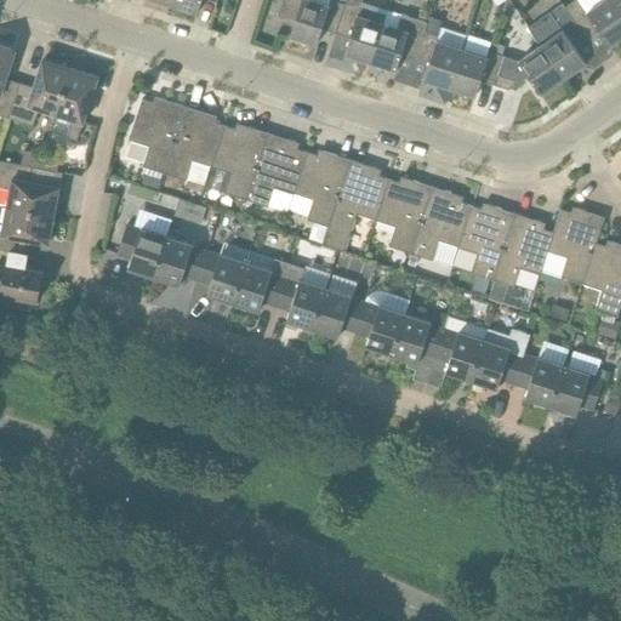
[(174,0),(172,6),(198,15),(201,0),(206,0),(217,4),(217,0),(174,0)]
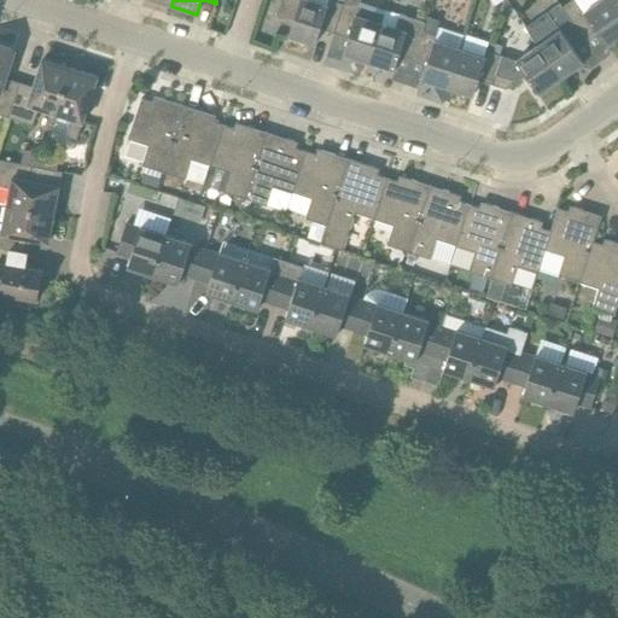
[(321,30),(334,34),(345,0),(330,0),(327,7),(307,0),(280,0),(277,16),(293,22),(289,36),(315,45),(321,30)]
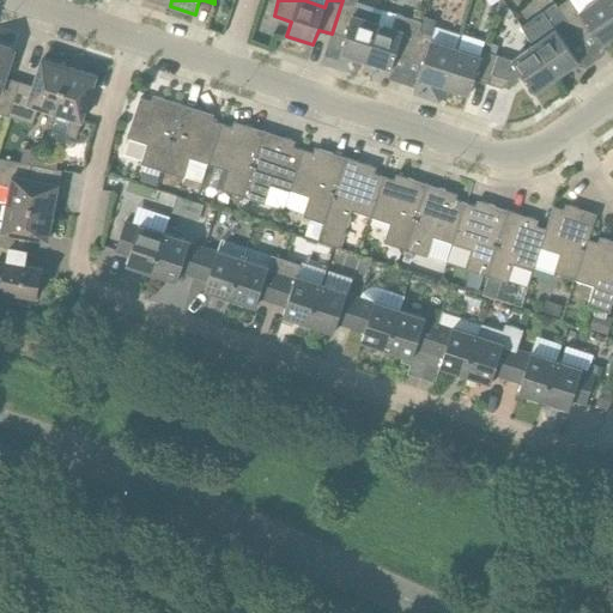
[(340,54),(366,62),(377,24),(352,16),(357,0),(343,0),(332,34),(345,38),(340,54)]
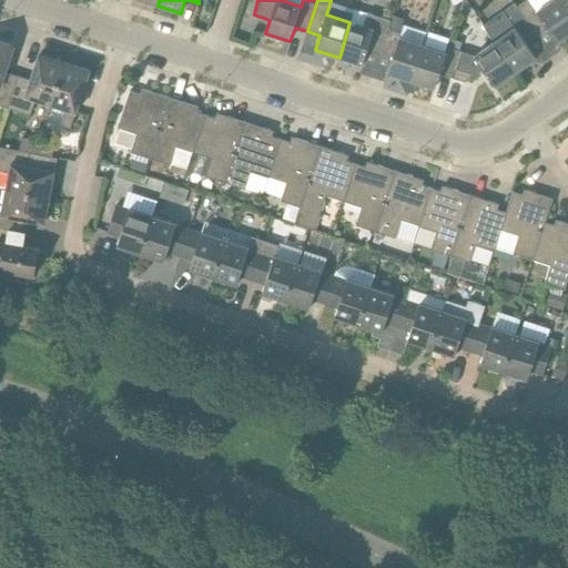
[(558,43),(567,36),(567,13),(558,0),(526,0),(517,6),(538,39),(549,31),(558,43)]
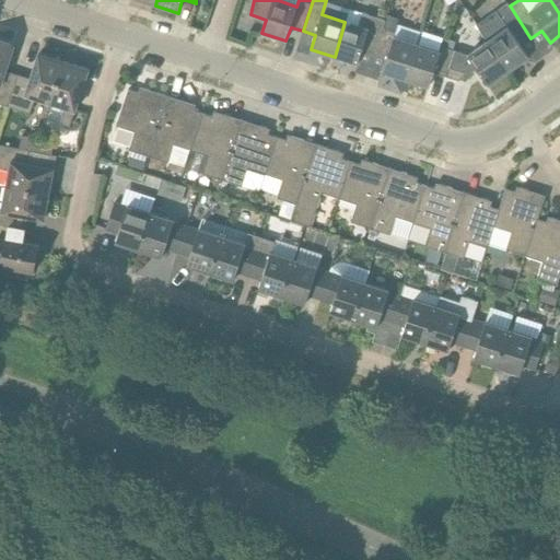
[(559,0),(550,0),(559,13),(559,0)]
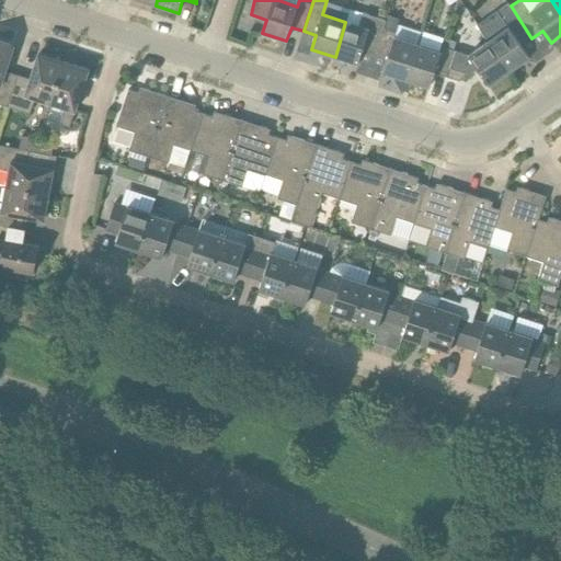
[(531,38),(511,6),(510,4),(478,25),(489,42),(510,71),(529,57),(522,46),(531,38)]
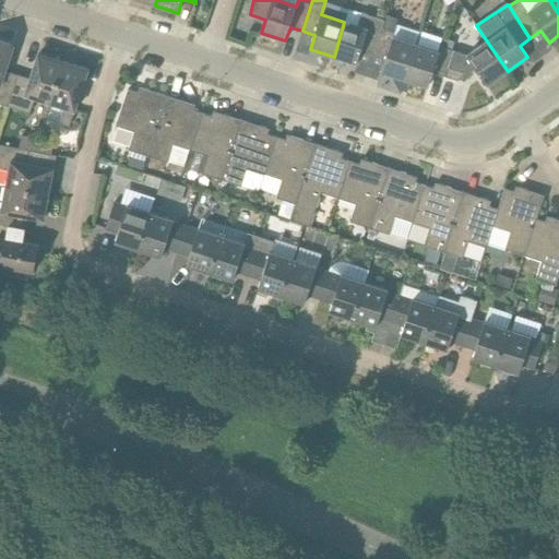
[(361,50),(373,55),(384,21),(361,13),(357,26),(344,22),(334,57),(357,64),(361,50)]
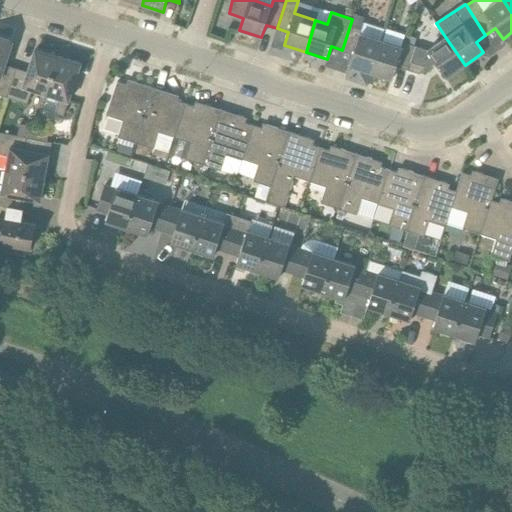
[(350,66),(371,73),(382,42),(386,30),(352,19),(342,50),(354,53),(350,66)]
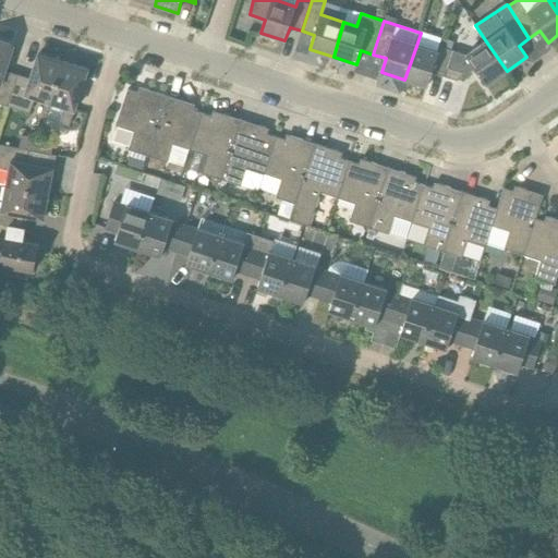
[(0,104),(8,107),(17,75),(5,72),(14,47),(0,41),(0,104)]
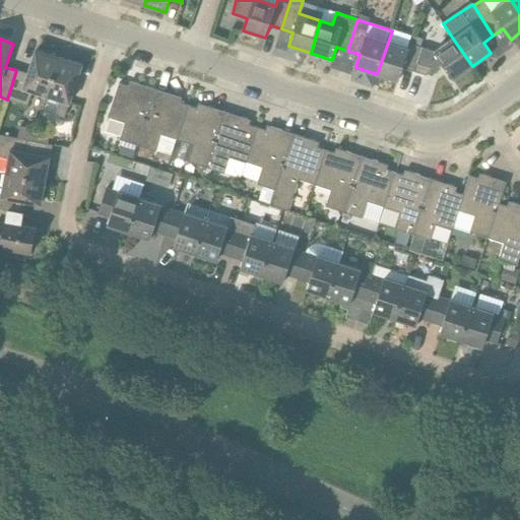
[(454,79),(472,66),(453,39),(435,52),(423,48),(414,72),(426,76),(443,64),(454,79)]
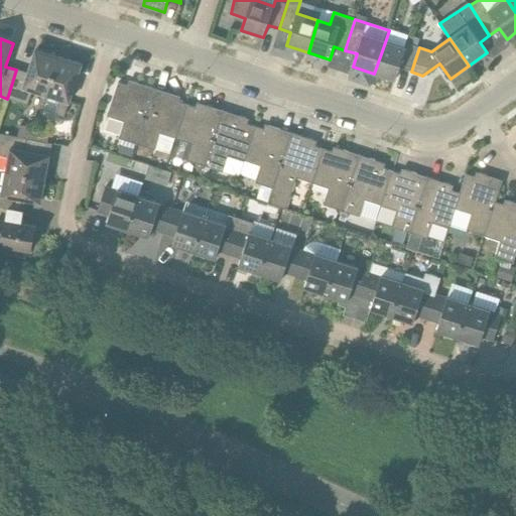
[(399,68),(411,72),(419,47),(407,43),(405,49),(385,42),(374,74),(395,81),(399,68)]
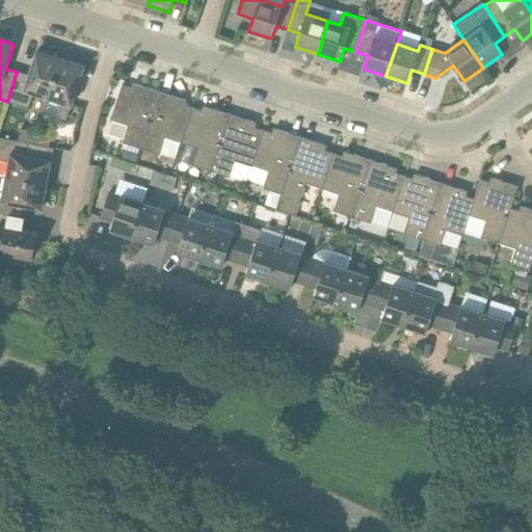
[(34,94),(48,99),(60,59),(36,52),(29,76),(17,72),(7,102),(28,109),(34,94)]
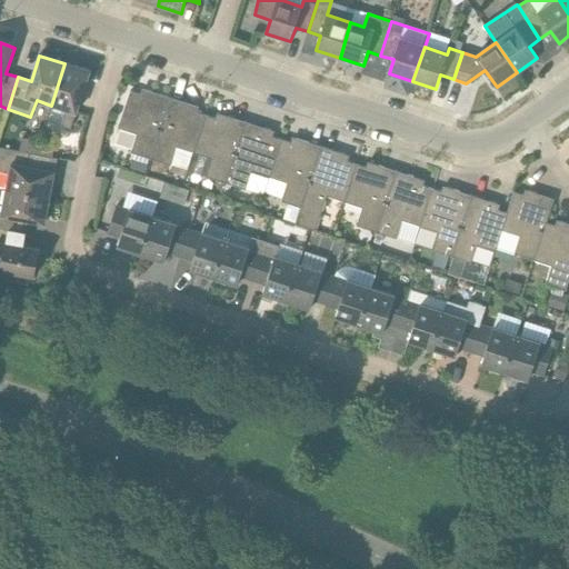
[(65,63),(51,106),(66,110),(61,127),(71,129),(90,72),(65,63)]
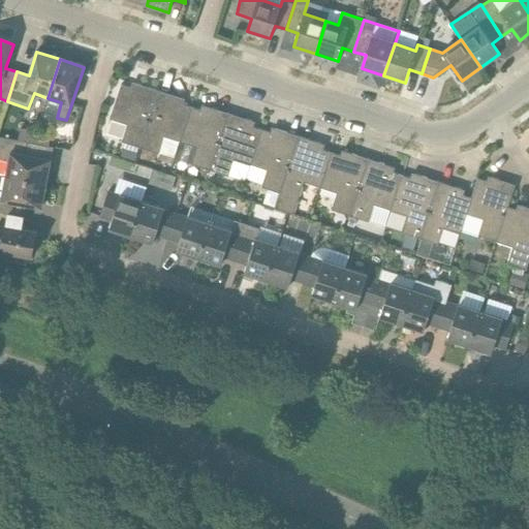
[(138,148),(141,149),(159,92),(143,86),(143,87),(135,85),(134,89),(122,86),(111,120),(127,126),(122,143),(125,144),(121,157),(134,160),(138,148)]
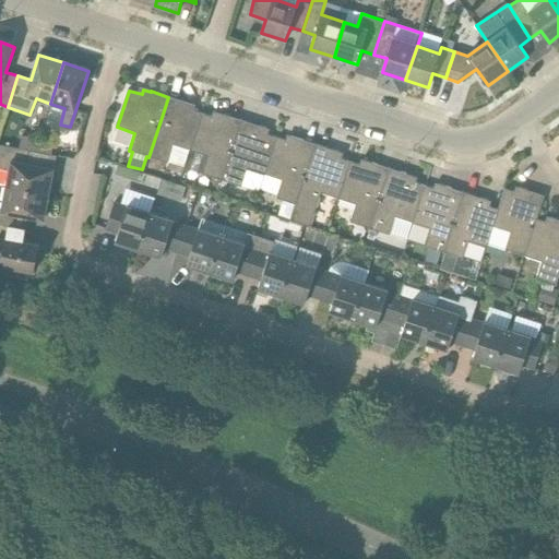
[(174,145),(191,151),(203,115),(191,110),(192,105),(168,97),(149,157),(168,164),(174,145)]
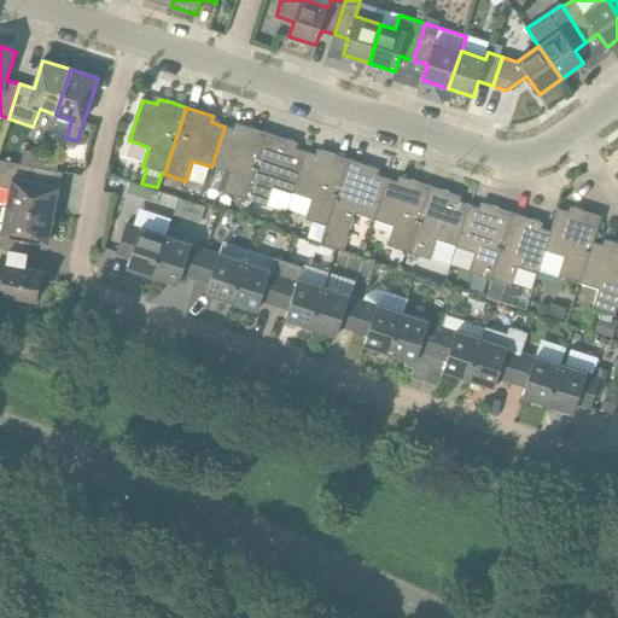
[(233,202),(244,205),(268,134),(240,126),(238,130),(225,127),(211,167),(213,168),(205,187),(234,197),(233,202)]
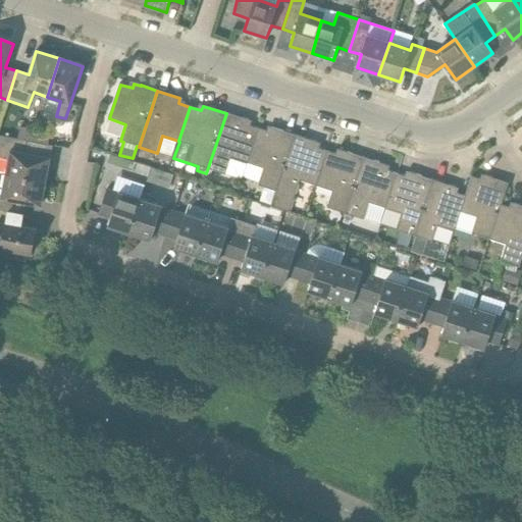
[(227,171),(244,176),(259,129),(247,125),(249,120),(226,113),(206,173),(224,179),(227,171)]
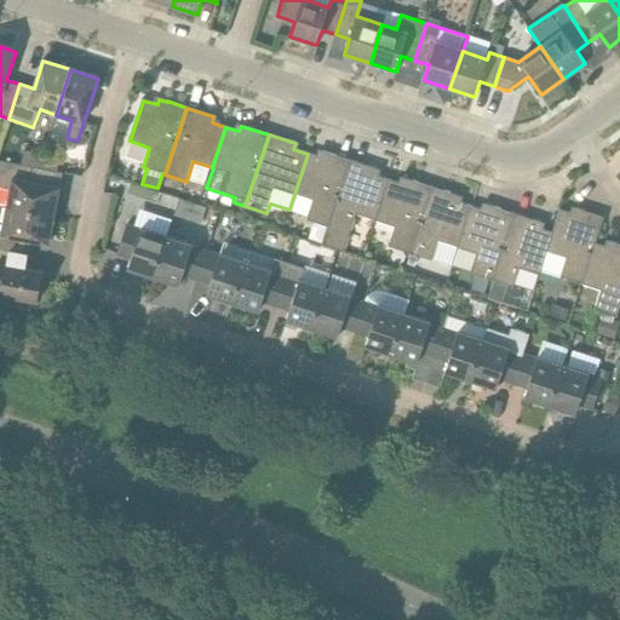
[(21,165),(33,168),(57,172),(61,158),(24,151),(21,165)]
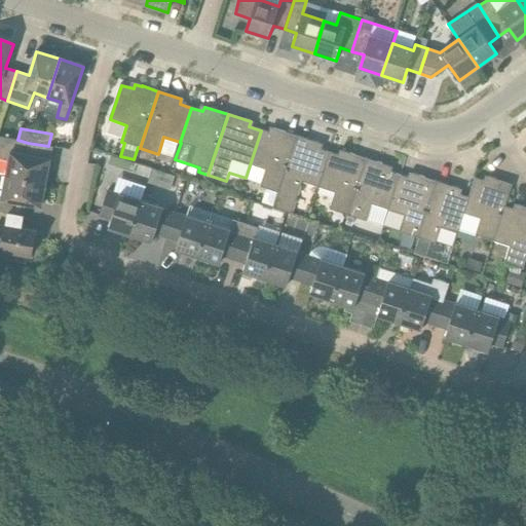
[(273,207),(277,193),(297,137),(274,129),(272,135),(261,130),(246,178),(262,183),(260,187),(268,189),(263,202),(273,207)]
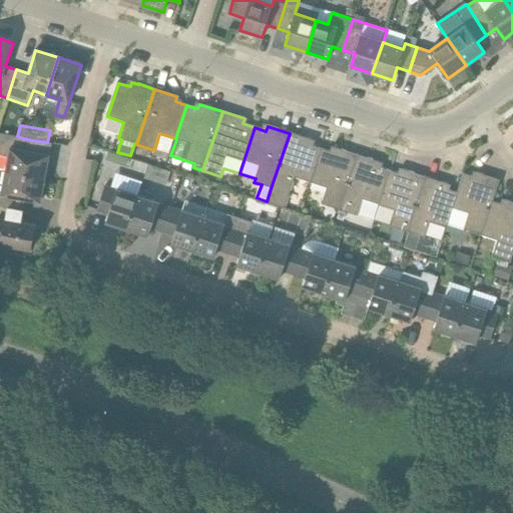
[(6,171),(44,178),(49,155),(25,150),(27,139),(17,136),(0,133),(0,155),(8,158),(6,171)]
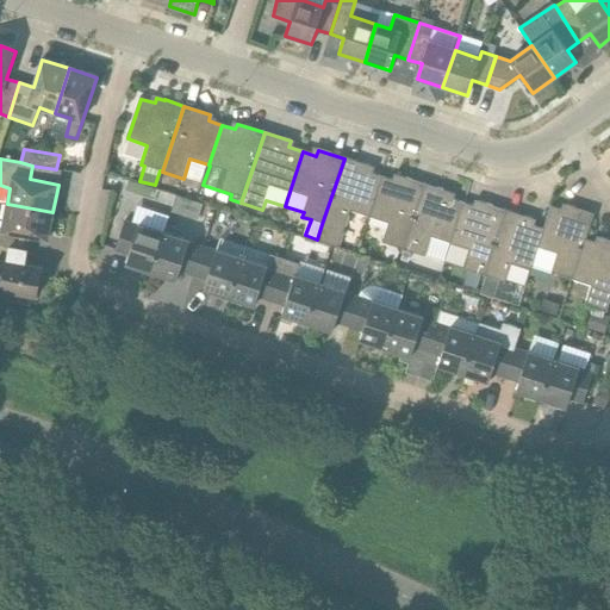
[(350,211),(371,218),(384,178),(369,173),(372,167),(344,159),(322,224),(317,240),(317,241),(338,248),(350,211)]
